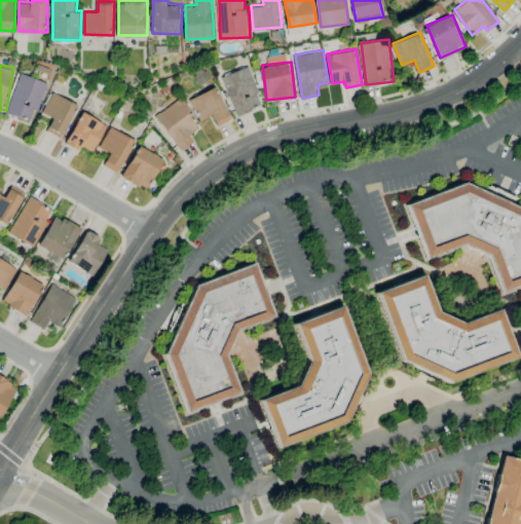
[(237,113),(264,106),(252,66),(225,74),(237,113)]
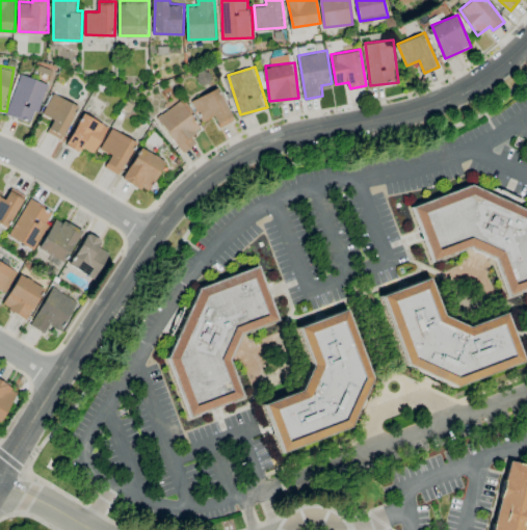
[(8,112),(35,123),(49,82),(22,73),(8,112)]
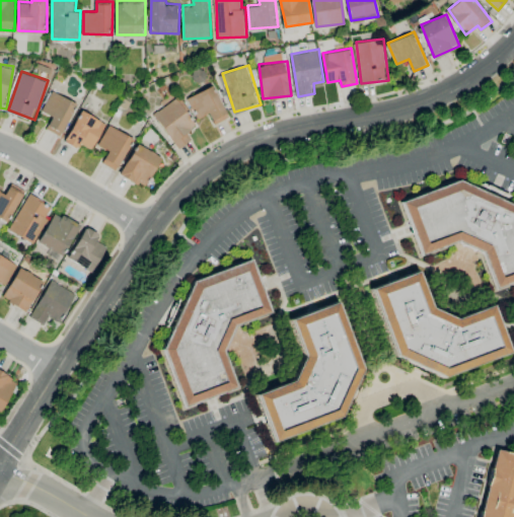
[(190,96),(200,118),(211,112),(217,123),(230,117),(215,84),(190,96)]
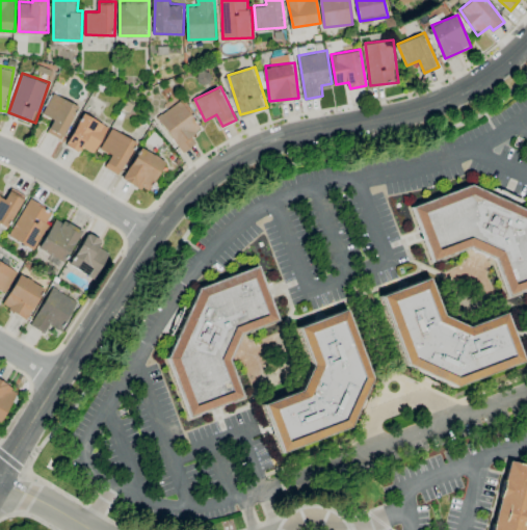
[(55,117),(49,131),(66,138),(80,103),(54,93),(45,113),(55,117)]
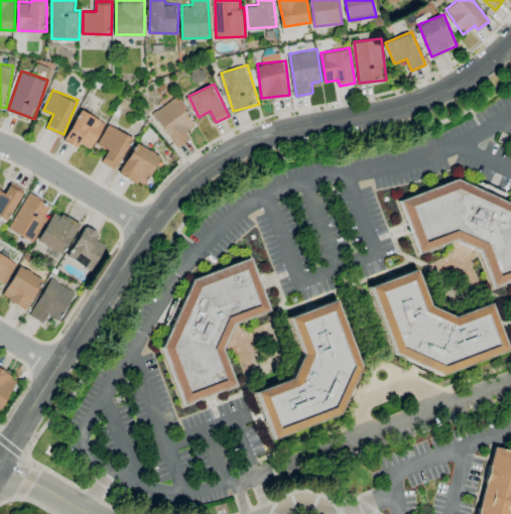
[(187,130),(197,124),(177,96),(154,112),(178,146),(193,137),(187,130)]
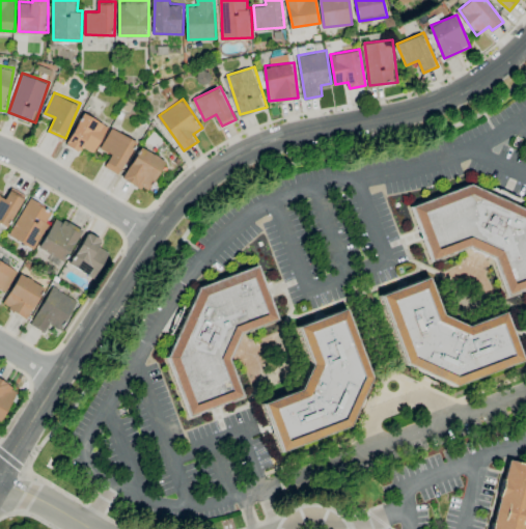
[(84,145),(95,151),(110,126),(85,111),(67,143),(81,150),(84,145)]
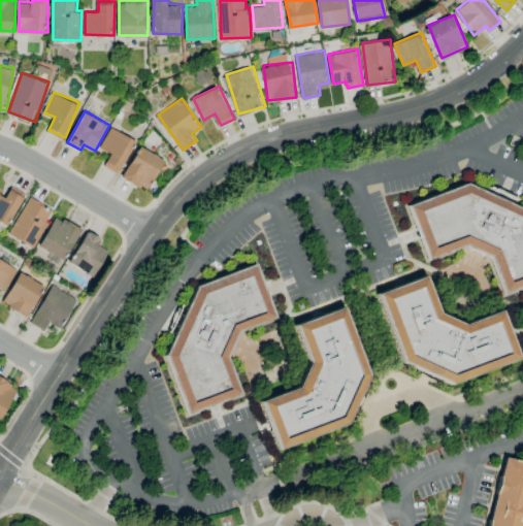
[(112,153),(106,164),(120,172),(137,139),(112,126),(102,146),(112,153)]
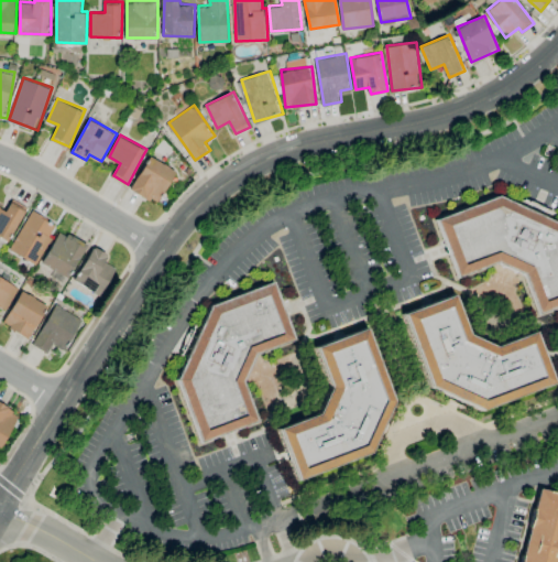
[(132,187),(159,203),(177,170),(151,154),(132,187)]
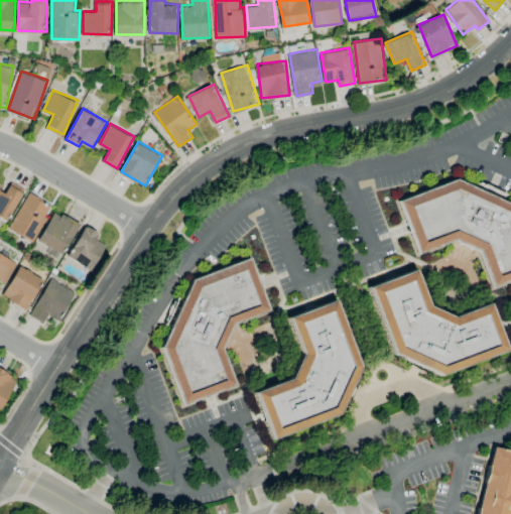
[(496,286),(510,280),(510,202),(460,178),(403,201),(422,252),(459,239),(482,250),(496,286)]
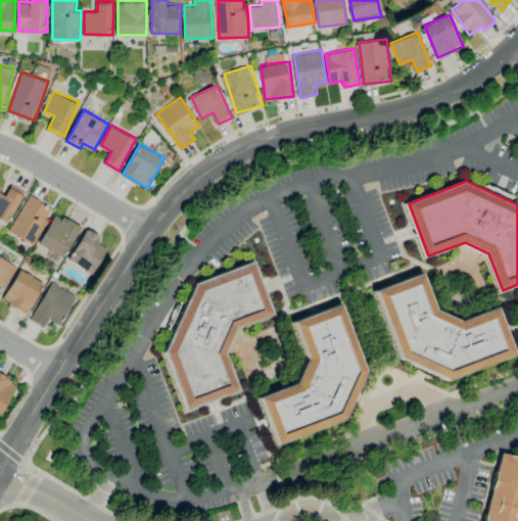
[(0,190),(0,217),(9,223),(28,191),(13,183),(7,194),(0,190)]
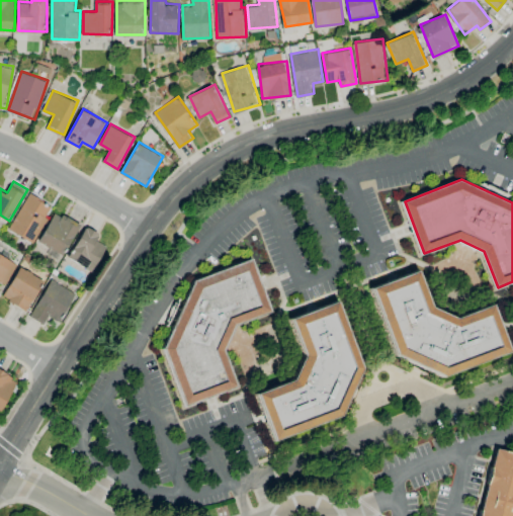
[(35,242),(55,205),(30,192),(11,229),(35,242)]
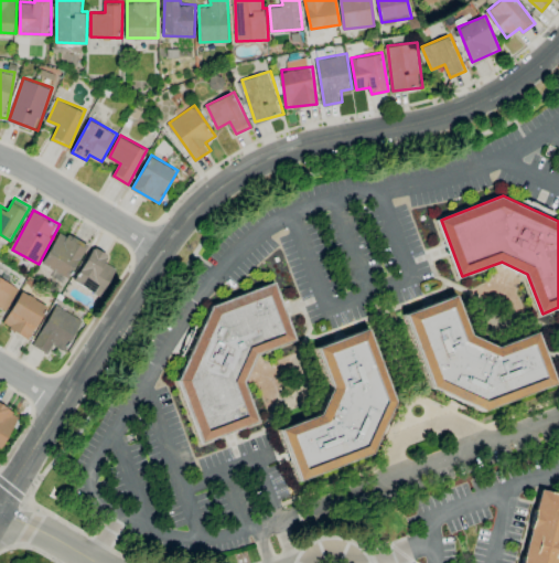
[(44,262),(71,276),(89,244),(63,229),(44,262)]
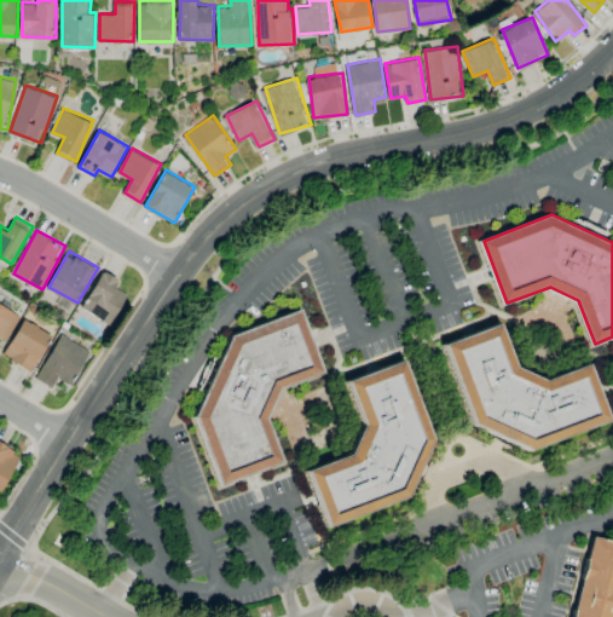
[(117,286),(121,278),(104,269),(84,307),(113,323),(129,293),(117,286)]
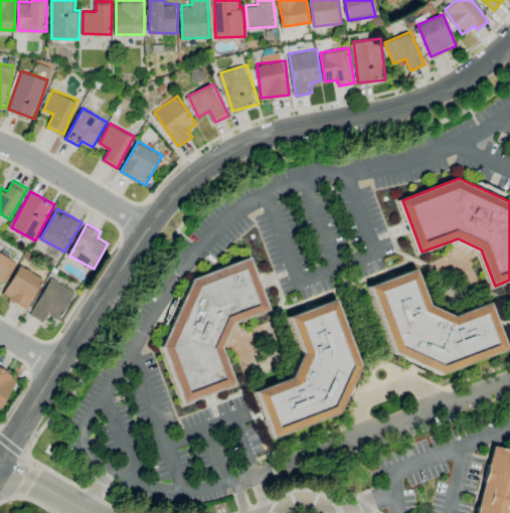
[(0,277),(8,282),(19,262),(0,250),(0,277)]
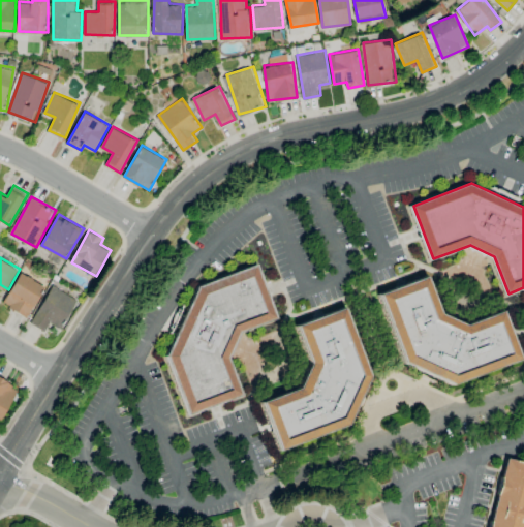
[(192,414),(246,394),(232,357),(243,331),(279,317),(259,265),(201,286),(170,357),(192,414)]
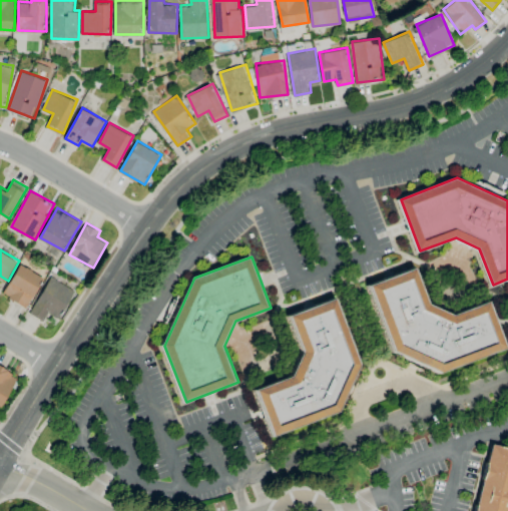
[(5,294),(29,306),(45,276),(21,263),(5,294)]
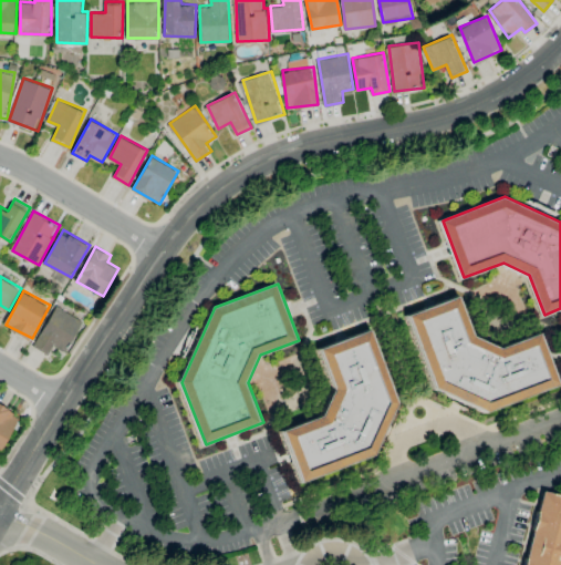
[(408,315),(459,296),(475,335),(501,348),(542,332),(560,381),(560,384),(489,412),(436,388),(408,315)]
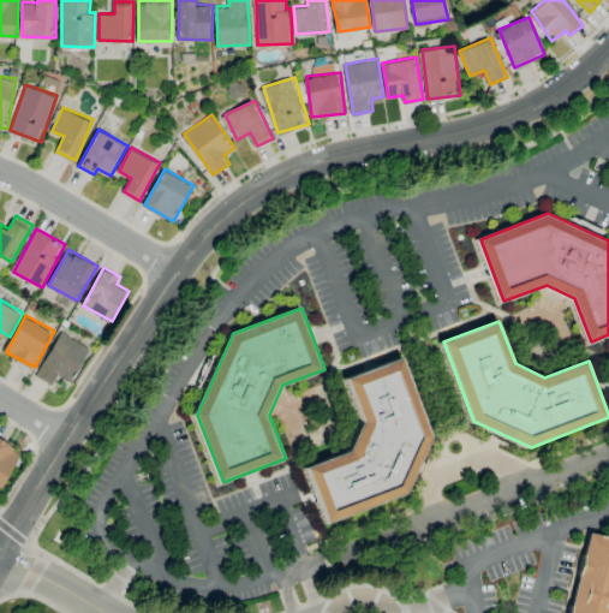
[(54,384),(60,374),(72,381),(93,346),(64,331),(39,374),(54,384)]
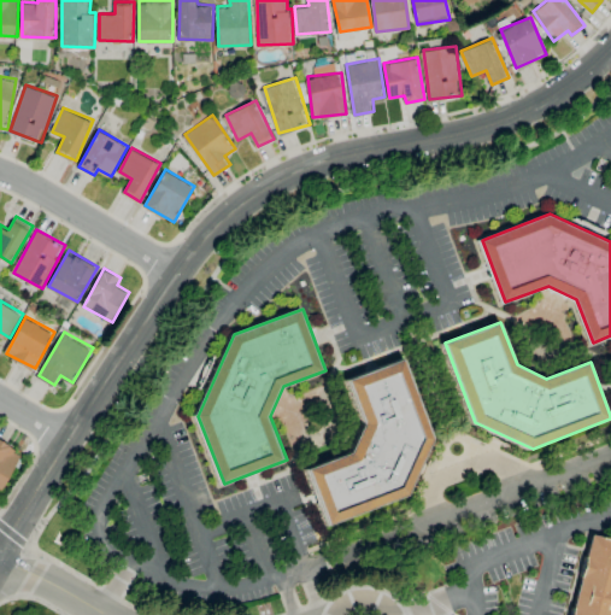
[(350,380),(404,358),(434,438),(409,495),(330,523),(310,468),(353,452),(366,422),(350,380)]
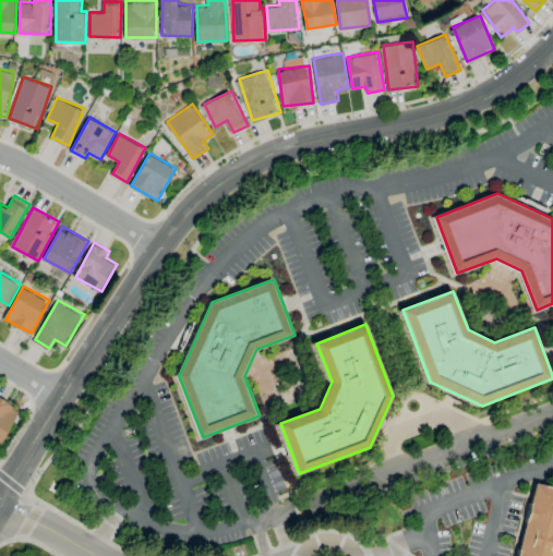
[(22,409),(0,396),(0,439),(3,442),(22,409)]
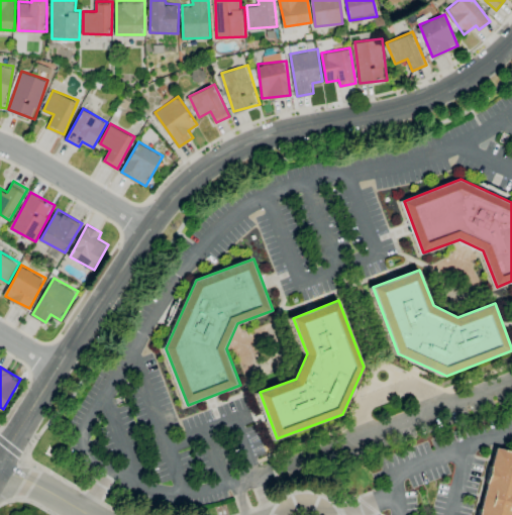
[(479,514),(497,446),(511,450),(511,514),(479,514)]
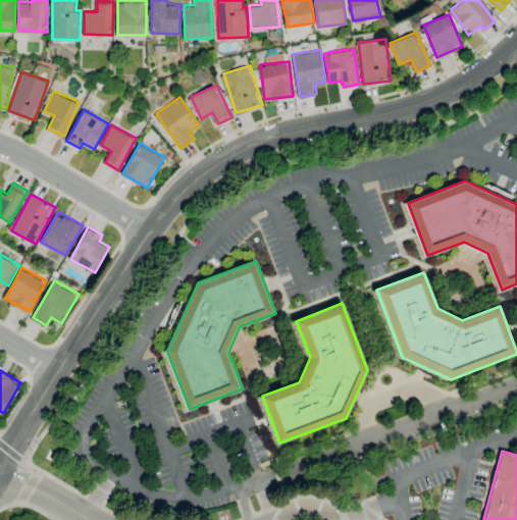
All buildings are outlined.
